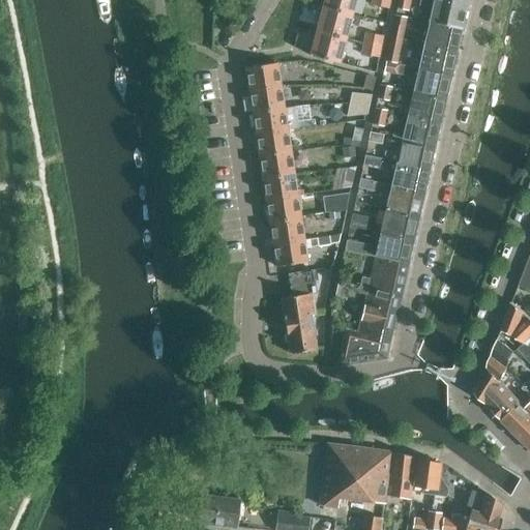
[(356,0),(324,0),(323,6),(353,15),(356,0)]
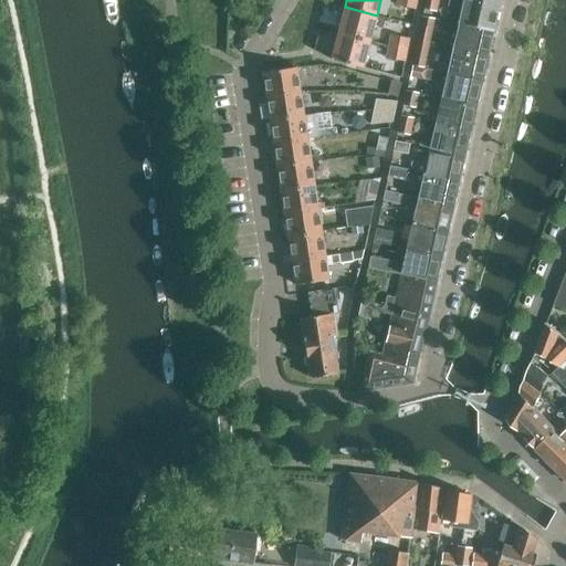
[(417,9),(418,0),(397,0),(396,6),(417,9)]
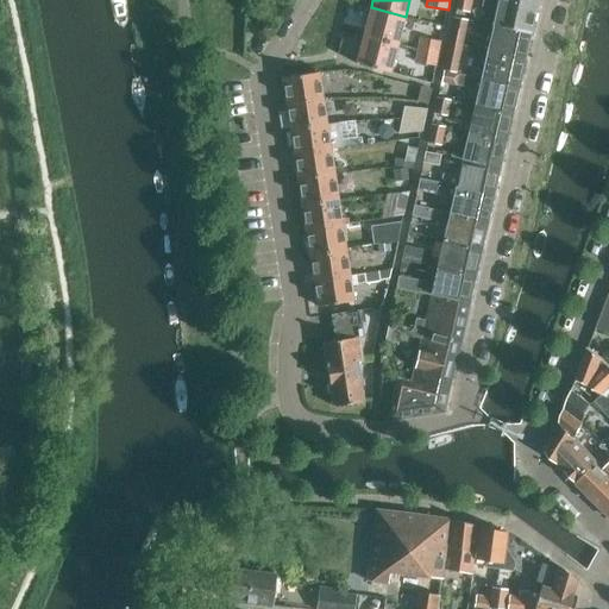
[(470,12),(471,0),(457,0),(456,8),(470,12)]
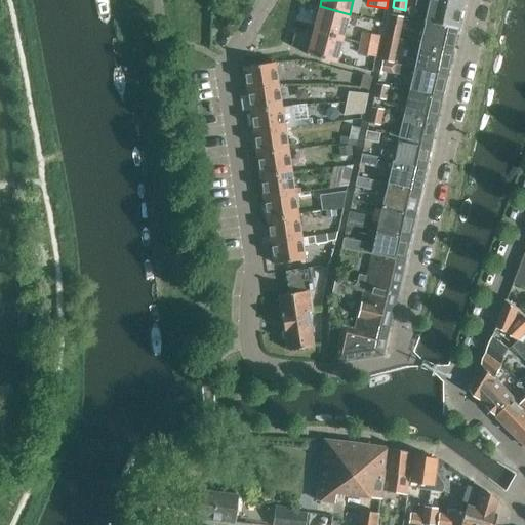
[(429,0),(416,0),(415,5),(428,8),(425,24),(457,31),(462,7),(429,0)]
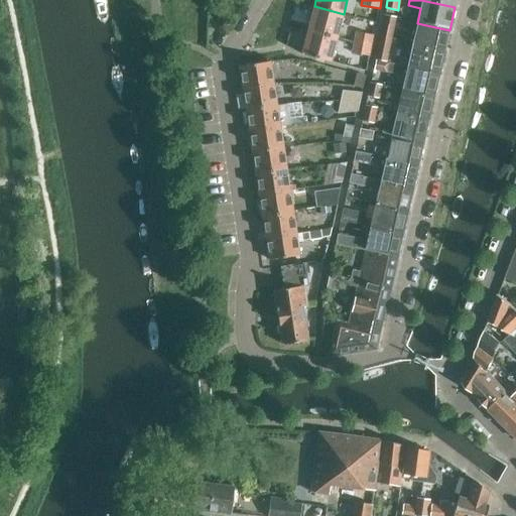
[(344,14),(314,6),(308,30),(338,38),(344,14)]
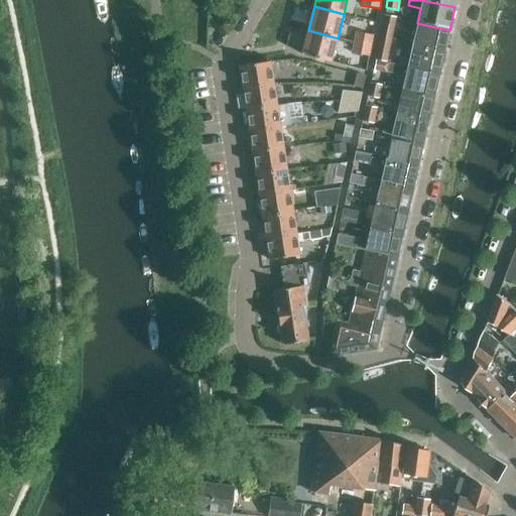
[(383,21),(380,36),(392,39),(396,24),(383,21)]
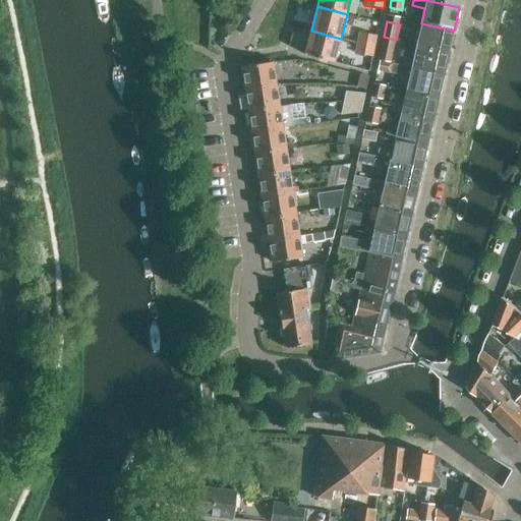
[(416,46),(449,53),(454,31),(421,23),(417,42),(416,46)]
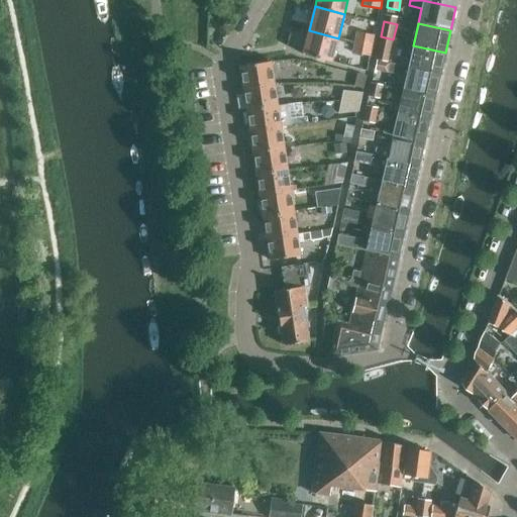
[(338,38),(309,30),(302,55),(331,62),(338,38)]
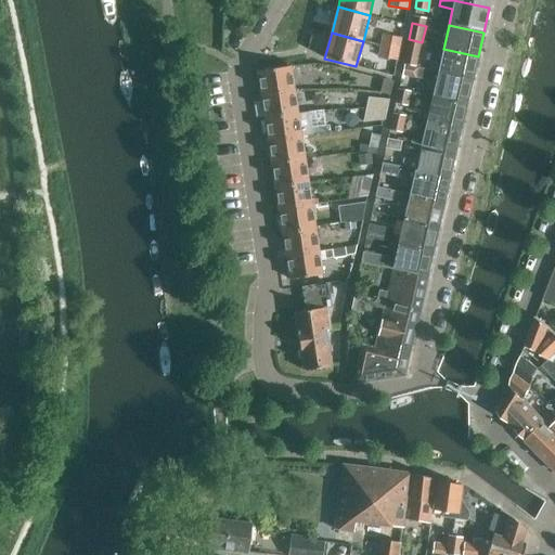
[(381,46),(400,49),(402,38),(383,34),(381,46)]
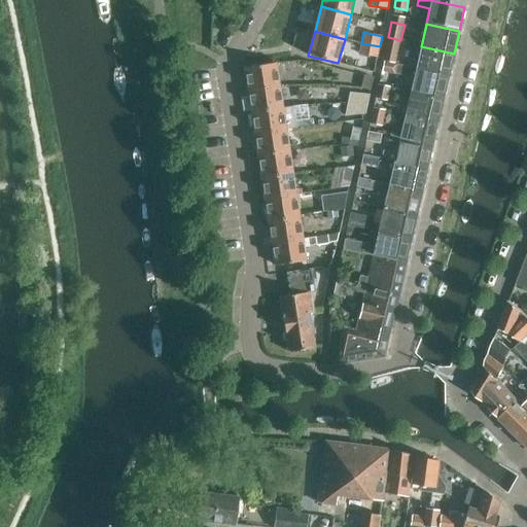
[(400,40),(388,37),(384,59),(396,62),(400,40)]
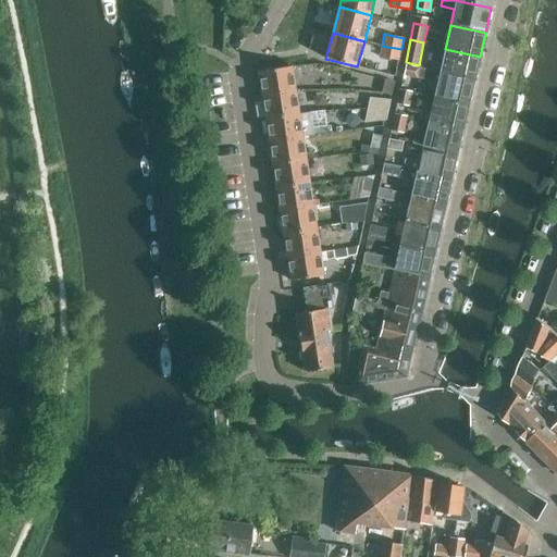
[(401,49),(382,46),(380,57),(399,61),(401,49)]
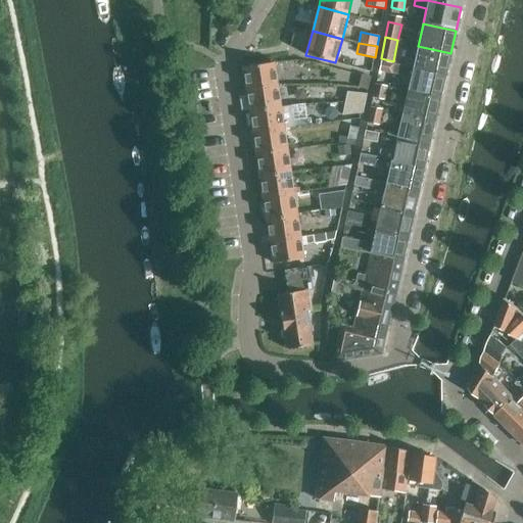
[(445,76),(450,53),(418,46),(413,67),(445,76)]
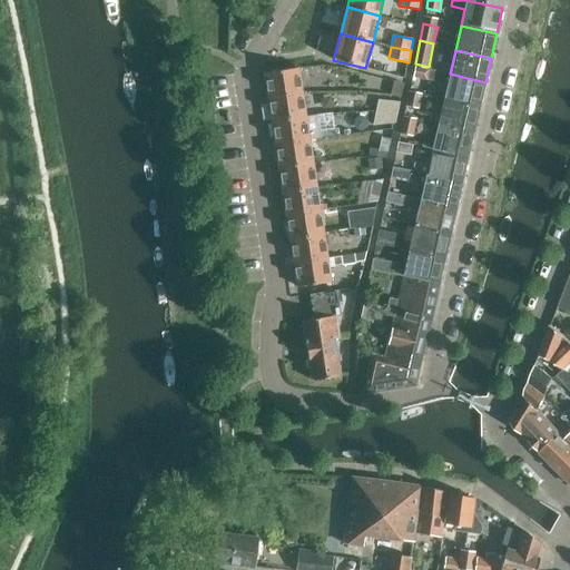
[(415,66),(413,76),(448,84),(444,99),(480,107),(485,82),(450,74),(415,66)]
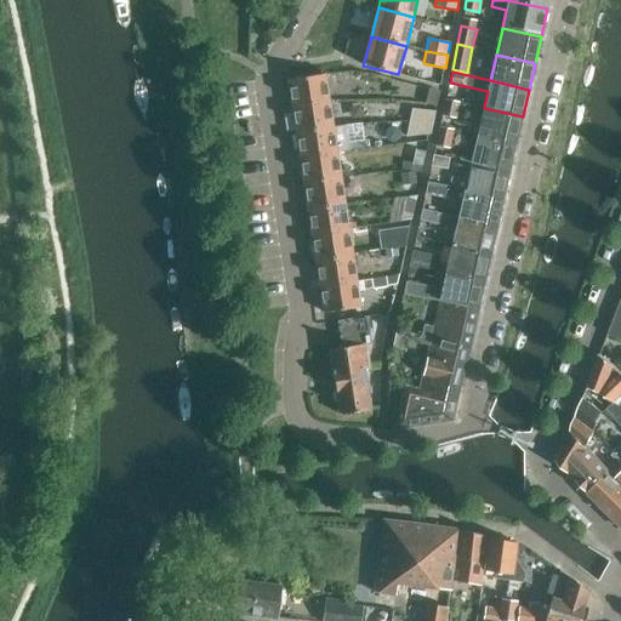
[(294,106),(329,101),(325,74),(289,79),(294,106)]
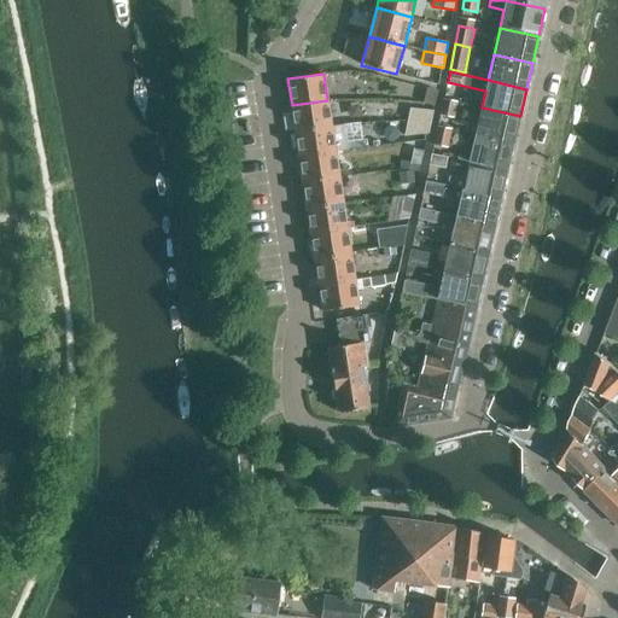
[(437,106),(441,93),(429,89),(425,104),(437,106)]
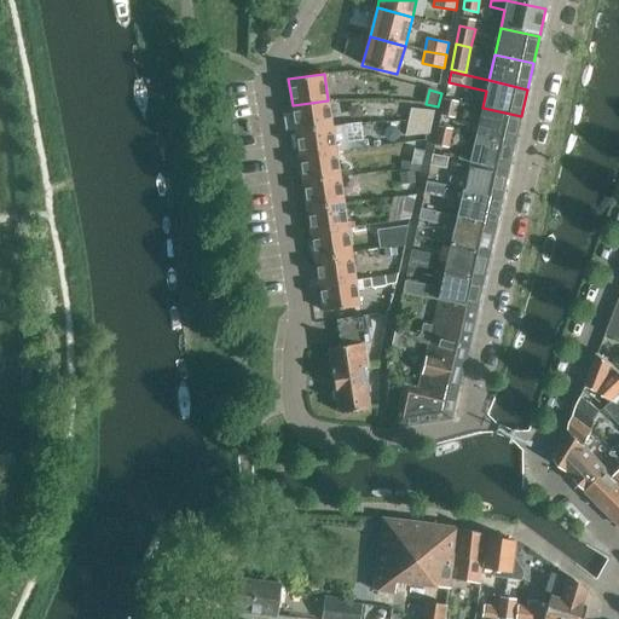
[(455,123),(460,102),(445,98),(440,120),(455,123)]
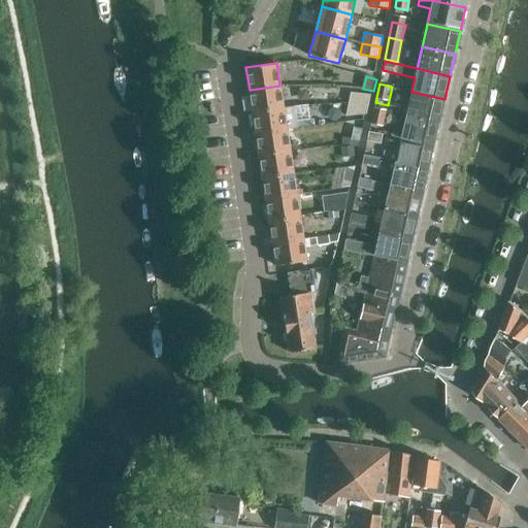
[(253,111),(284,107),(279,86),(250,90),(253,111)]
